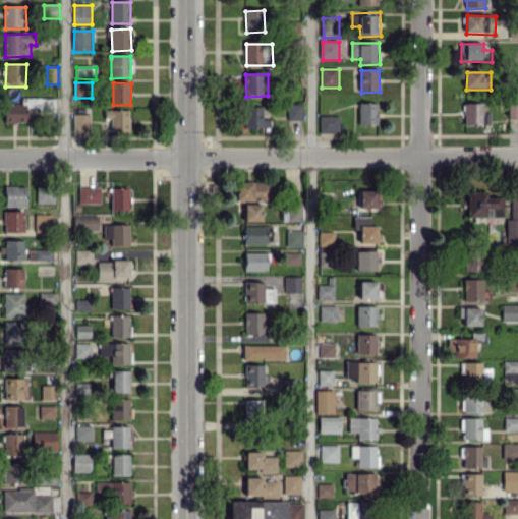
[(57,116),(57,99),(23,100),(23,106),(6,106),(6,124),(27,124),(27,109),(42,109),(42,116),(57,116)]
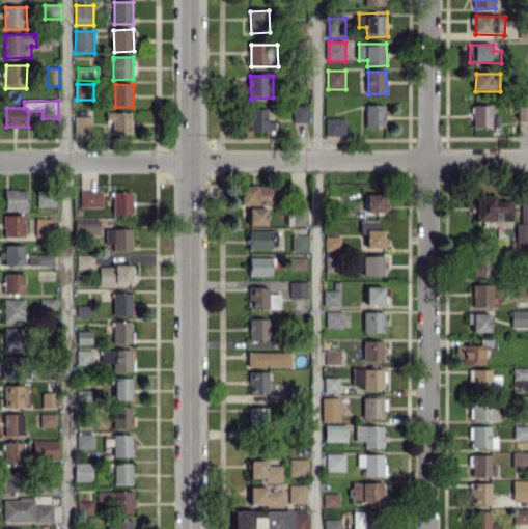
[(368,129),(386,128),(386,106),(367,107),(368,129)]
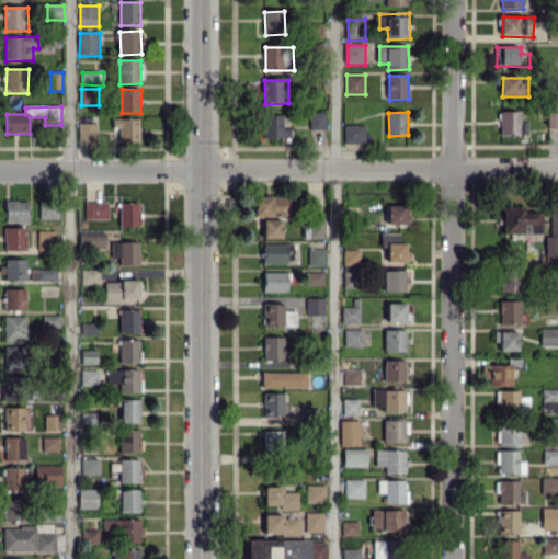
[(328,130),(328,113),(311,113),(311,130),(328,130)]
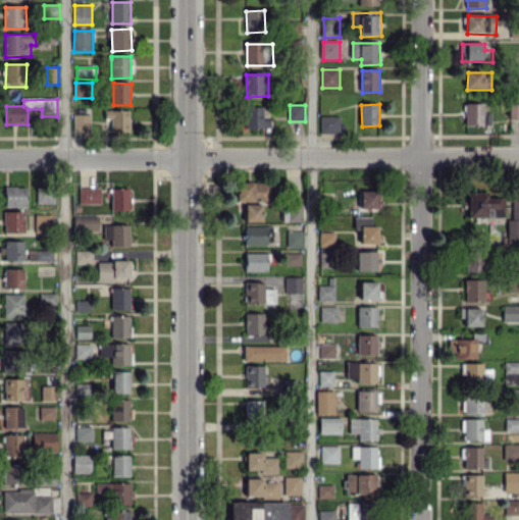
[(467,105),(468,126),(494,125),(494,114),(486,114),(485,105),(467,105)]
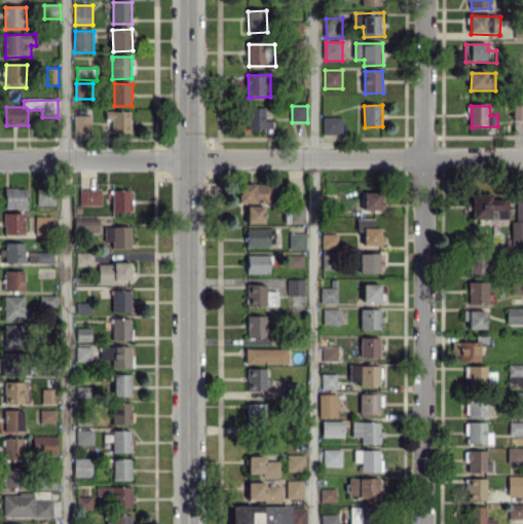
[(250,131),(275,131),(275,122),(267,122),(267,109),(250,109),(250,131)]
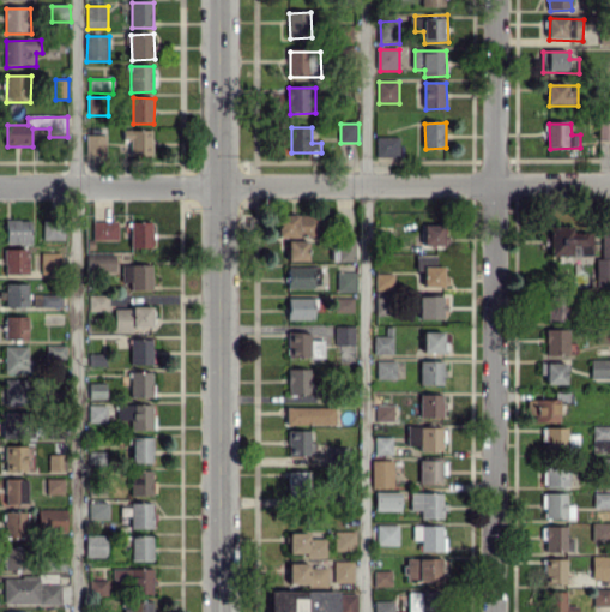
[(153,157),(153,131),(126,132),(126,141),(133,141),(133,157),(153,157)]
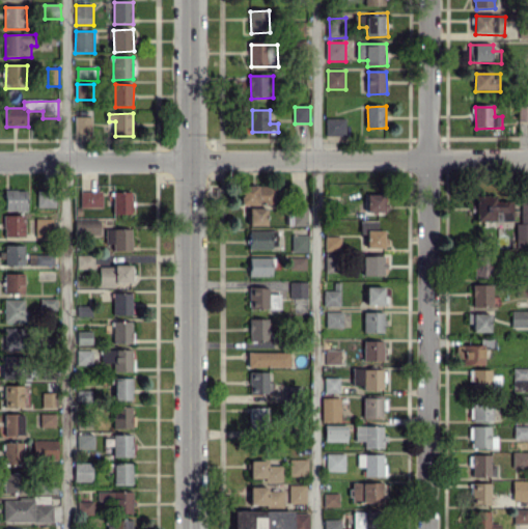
[(93,117),(77,118),(77,135),(93,135),(93,117)]
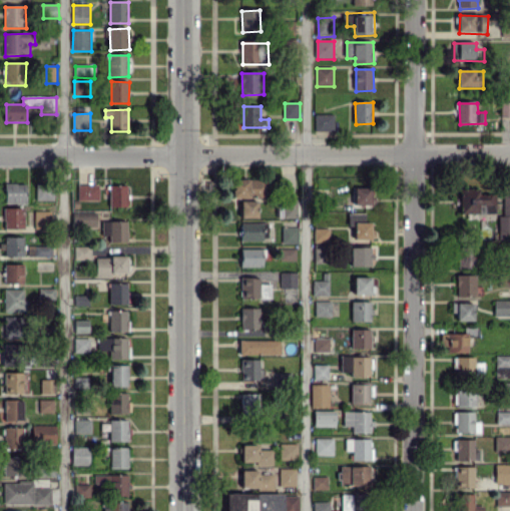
[(317,133),(336,132),(336,115),(317,115),(317,133)]
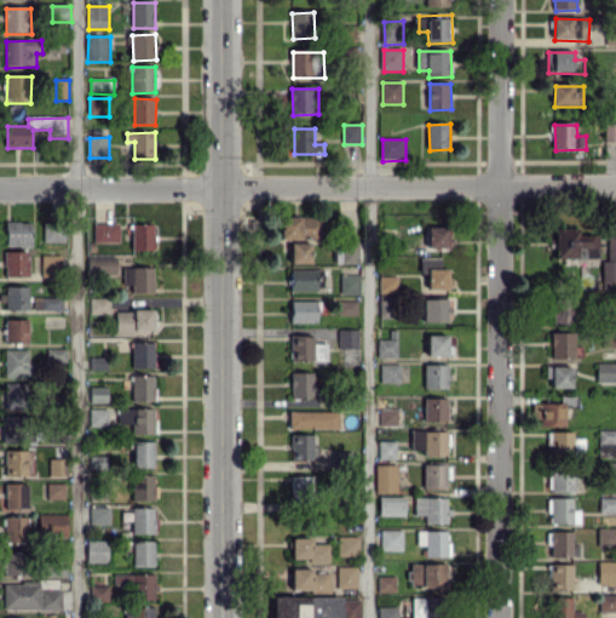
[(327,218),(283,218),(283,240),(327,241),(327,218)]
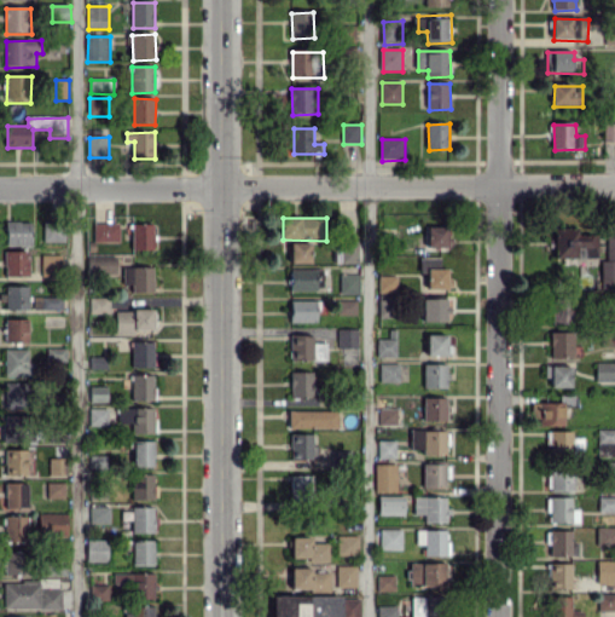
[(7,247),(33,248),(34,224),(7,223),(7,247)]
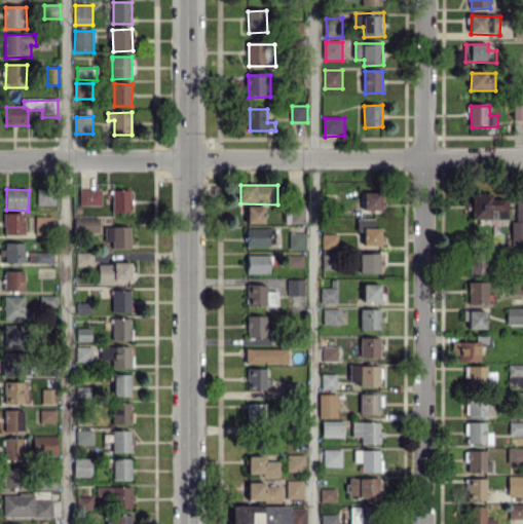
[(82,208),(104,207),(103,191),(81,191),(82,208)]
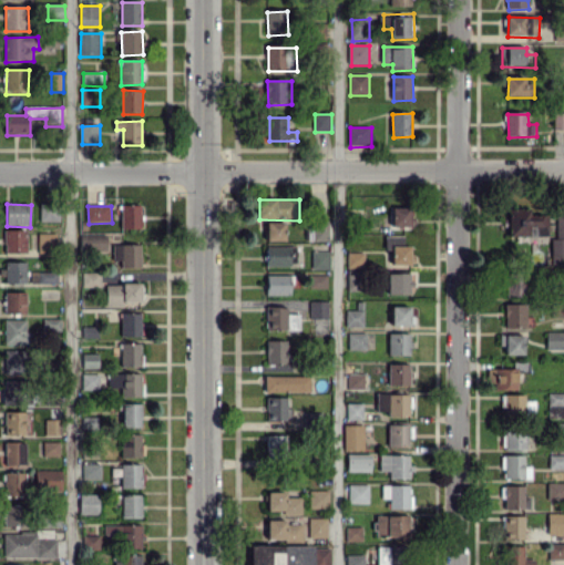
[(123,230),(143,229),(142,206),(122,207),(123,230)]
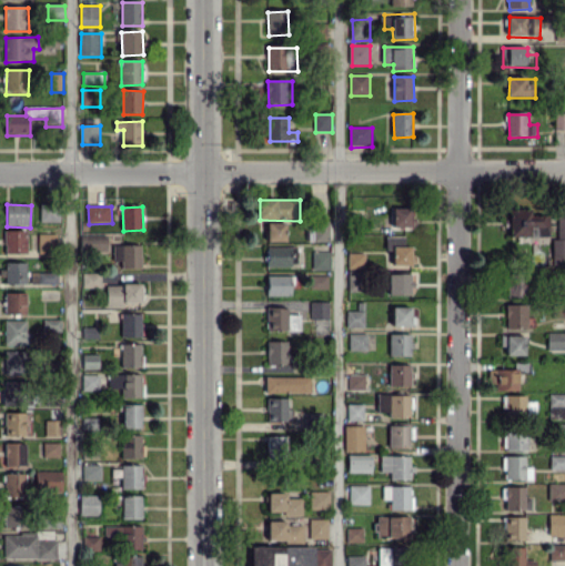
[(62,223),(61,208),(42,208),(42,223),(62,223)]
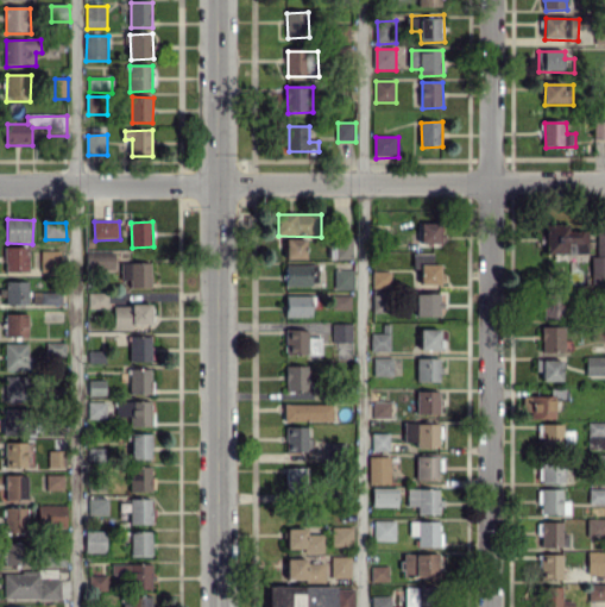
[(442,244),(442,224),(422,225),(423,245),(442,244)]
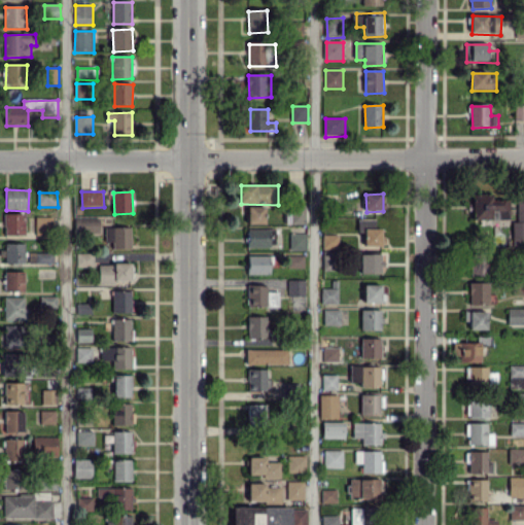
[(474,220),(511,221),(512,201),(492,201),(493,195),(475,195),(474,220)]
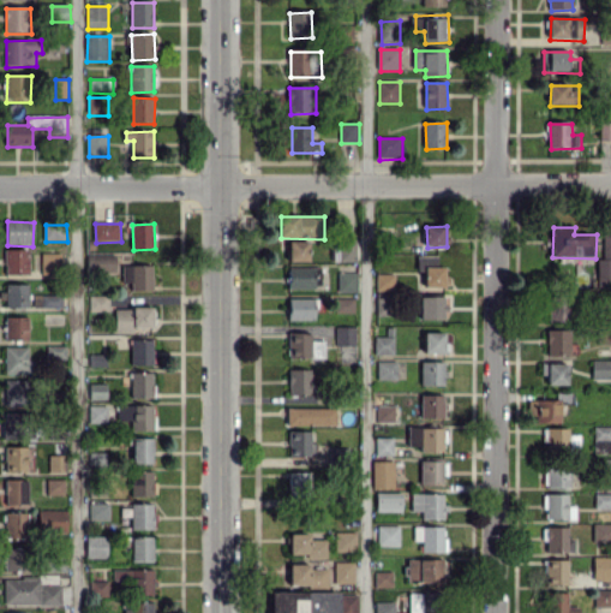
[(599,260),(600,286),(610,286),(610,234),(605,236),(606,260),(599,260)]
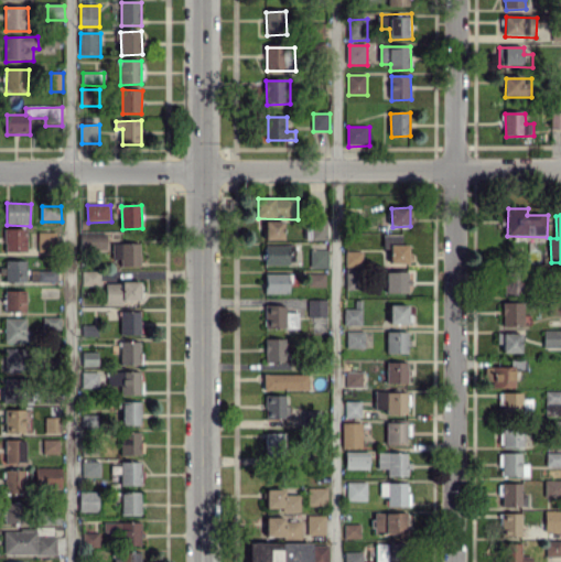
[(286,241),(286,222),(267,222),(267,241),(286,241)]
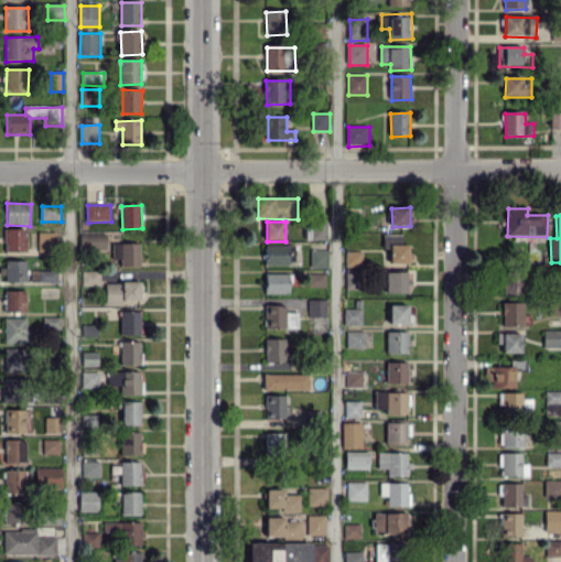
[(328,241),(328,222),(312,222),(312,241),(328,241)]
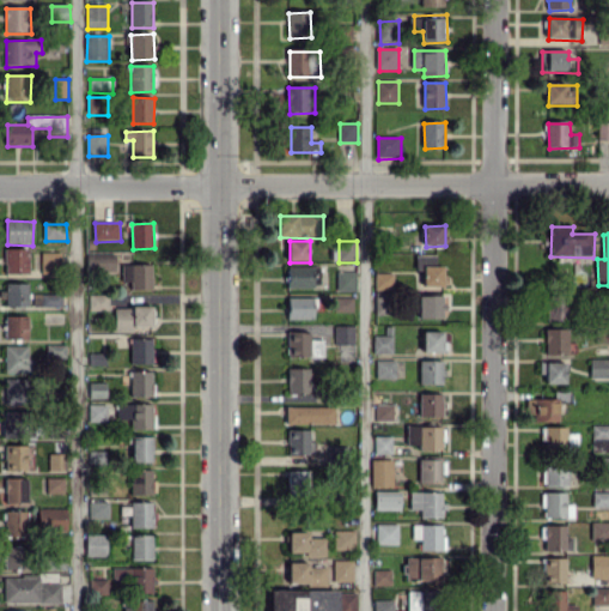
[(30,249),(6,249),(6,276),(30,276),(30,249)]
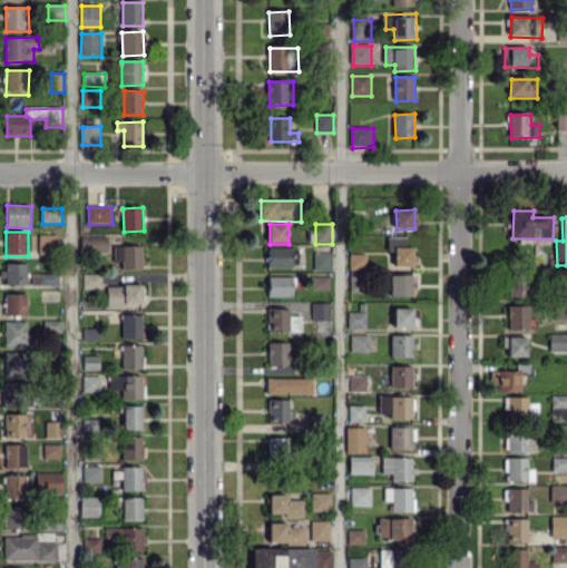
[(40,236),(40,256),(60,255),(59,236),(40,236)]
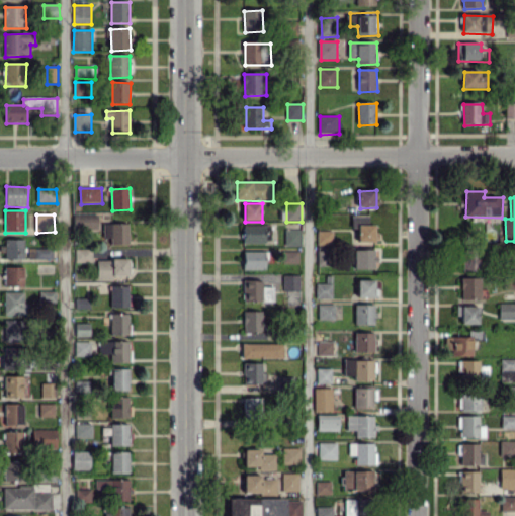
[(99,232),(99,216),(76,216),(76,232),(99,232)]
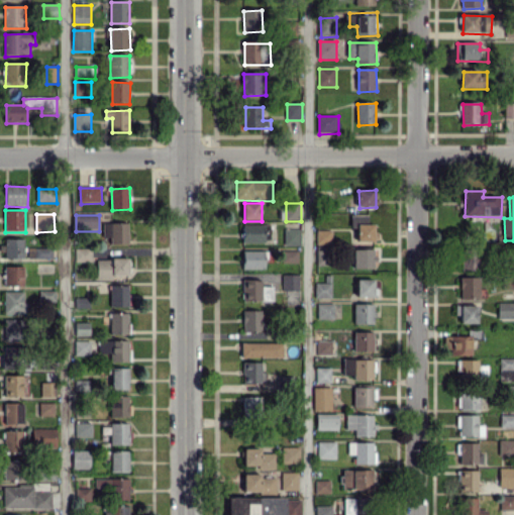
[(370,216),(352,216),(352,229),(358,228),(358,242),(376,242),(376,225),(370,225),(370,216)]
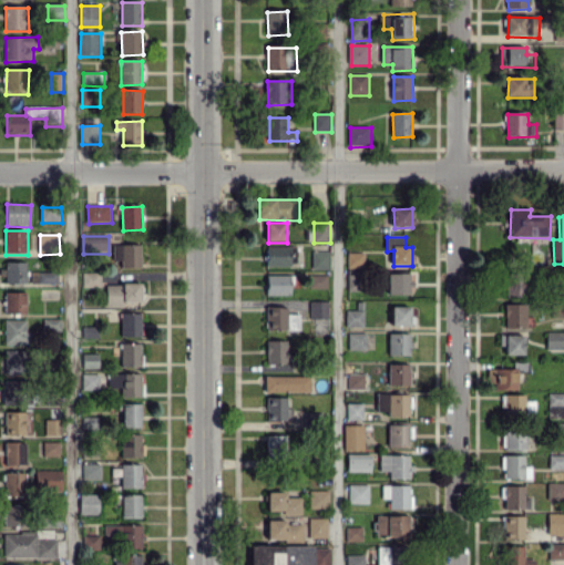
[(123,269),(143,269),(143,246),(114,246),(115,262),(123,262),(123,269)]
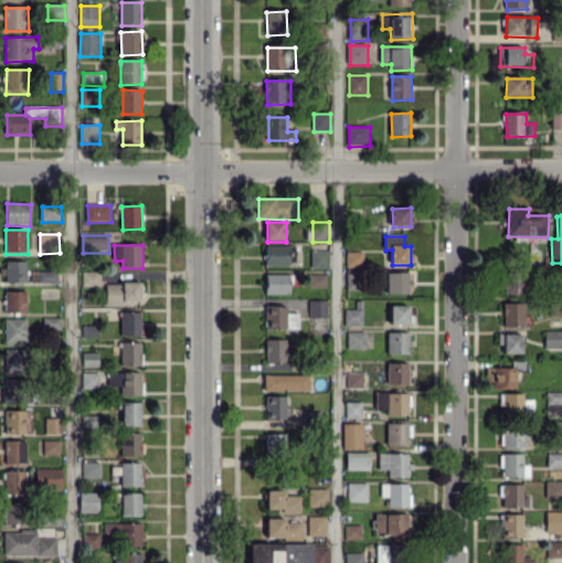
[(267,267),(292,267),(292,255),(293,255),(293,247),(267,247),(267,267)]
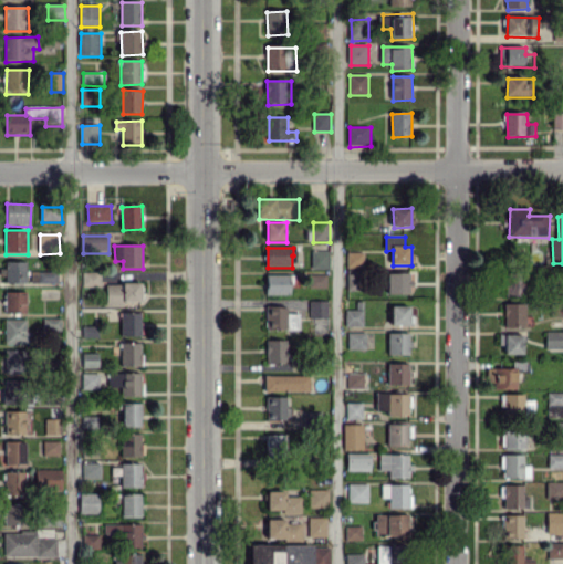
[(332,252),(313,252),(313,270),(332,270),(332,252)]
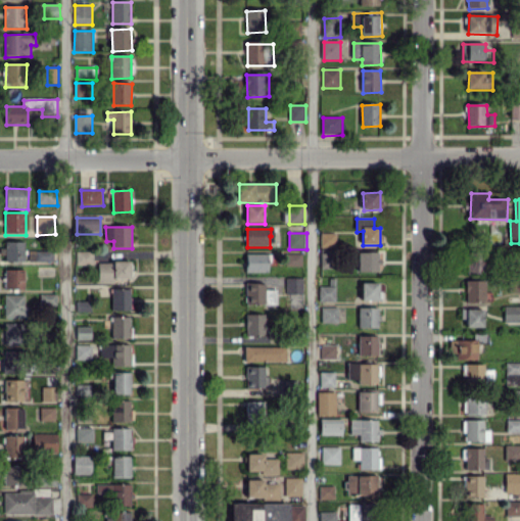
[(322,248),(337,248),(337,235),(322,235),(322,248)]
